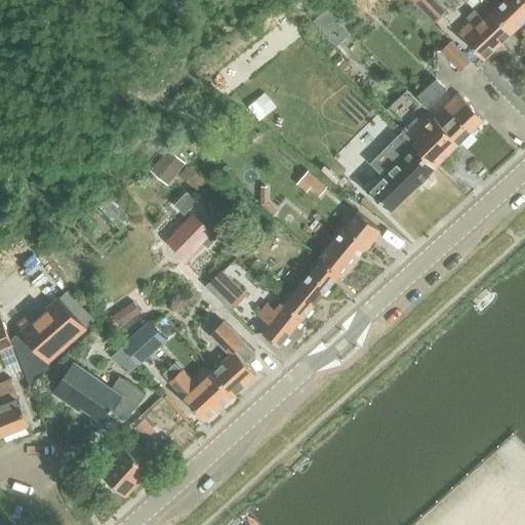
[(443,12),(445,10),(435,0),(416,0),(415,2),(419,6),(434,21),(443,12)]
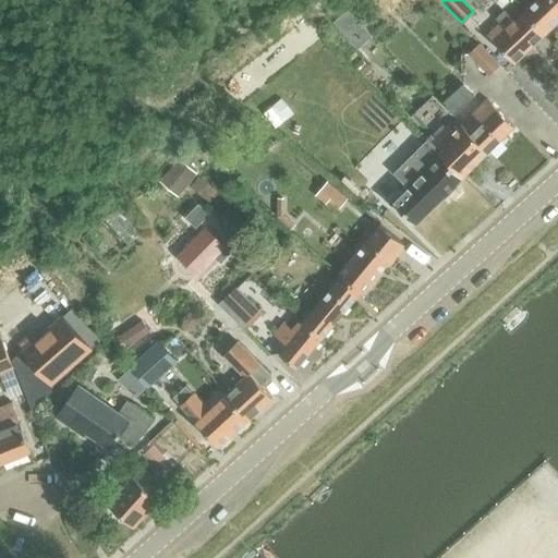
[(557,0),(534,0),(524,11),(545,33),(557,21),(557,0)]
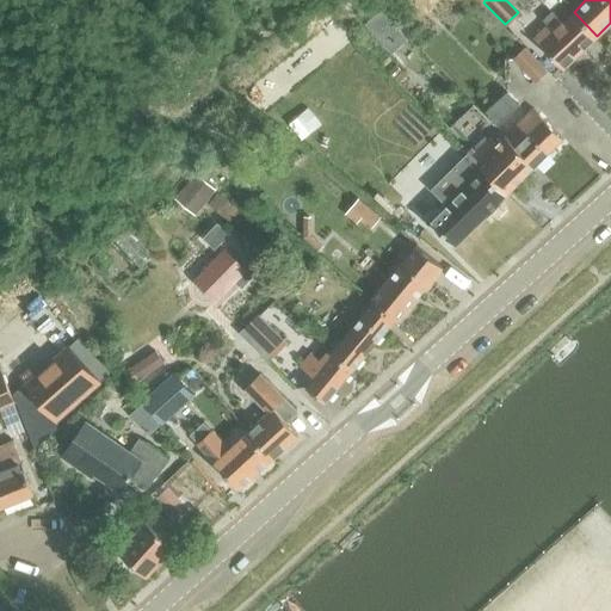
[(597,36),(574,12),(562,22),(551,11),(542,19),(548,25),(534,38),(563,68),(597,36)]
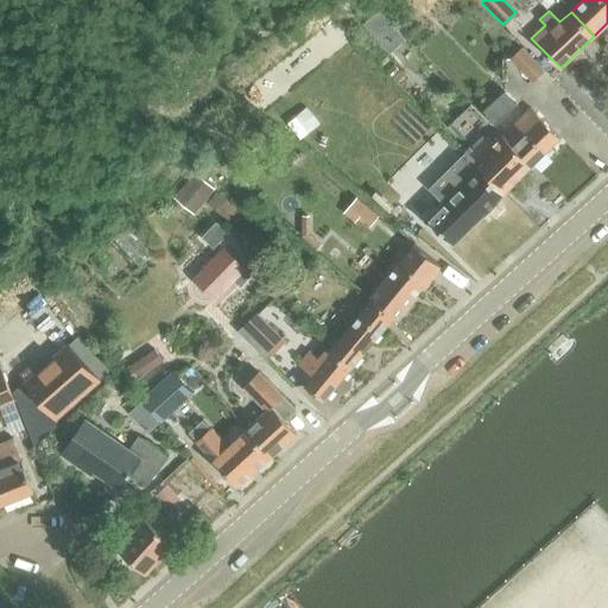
[(380,12),(365,25),(380,42),(394,29),(380,12)]
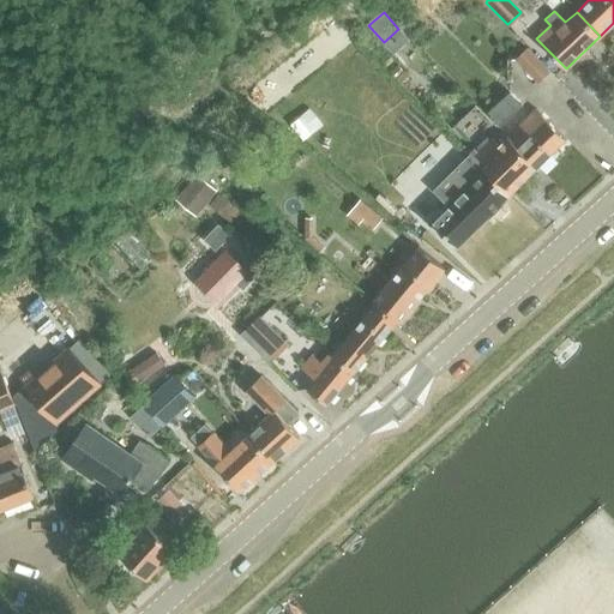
[(517,60),(537,82),(548,71),(528,49),(517,60)]
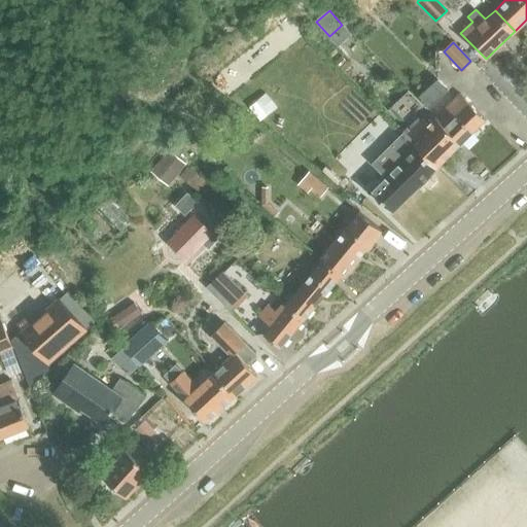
[(419,97),(429,108),(448,91),(437,79),(419,97)]
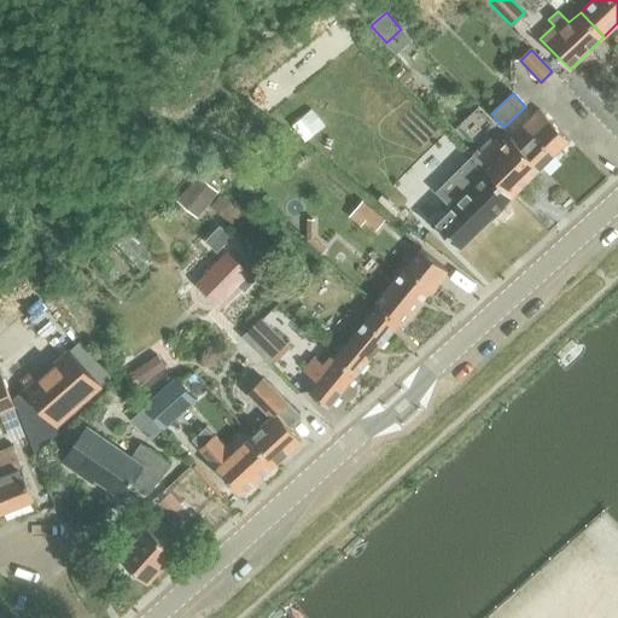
[(540,109),(511,138),(541,167),(569,140),(540,109)]
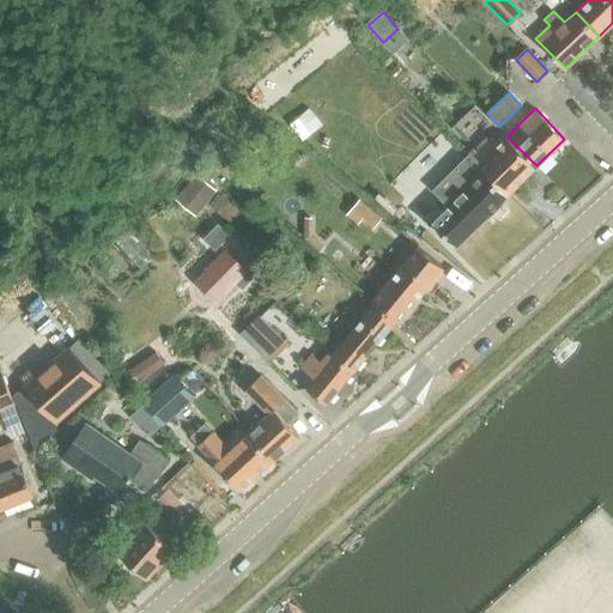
[(474,146),(468,152),(480,162),(478,164),(485,170),(508,194),(536,167),(507,137),(499,144),(491,137),(478,150),(474,146)]
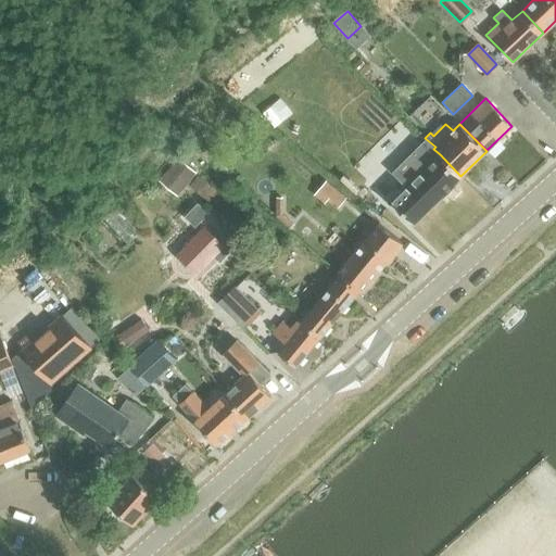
[(424,138),(391,168),(406,185),(391,200),(414,223),(429,207),(452,186),(451,185),(460,176),(440,154),(433,149),(424,138)]
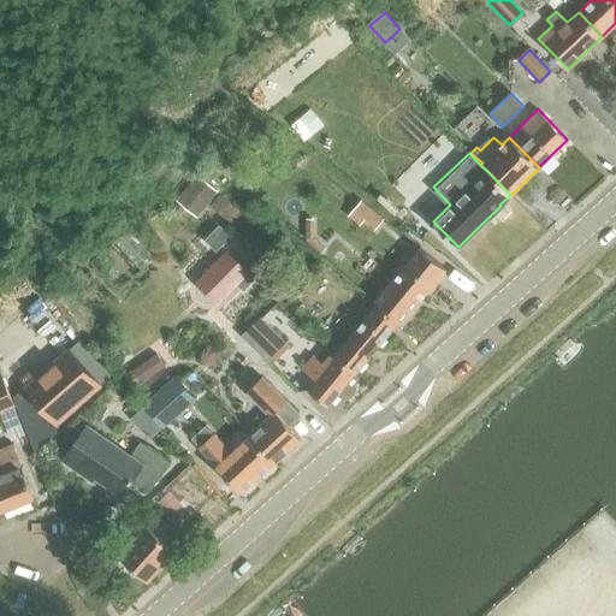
[(196,177),(177,201),(195,215),(215,191),(196,177)]
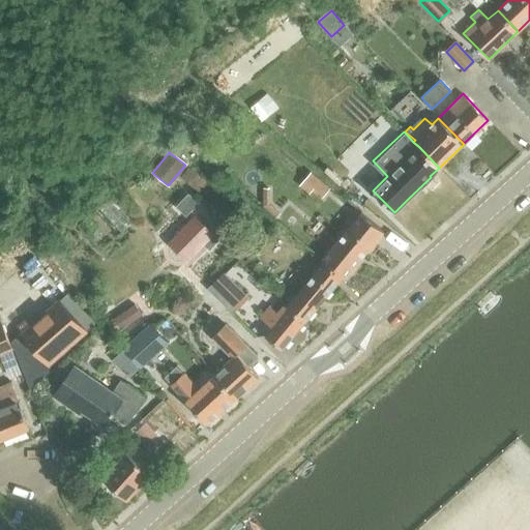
[(374,165),(366,173),(374,180),(381,172),(374,165)]
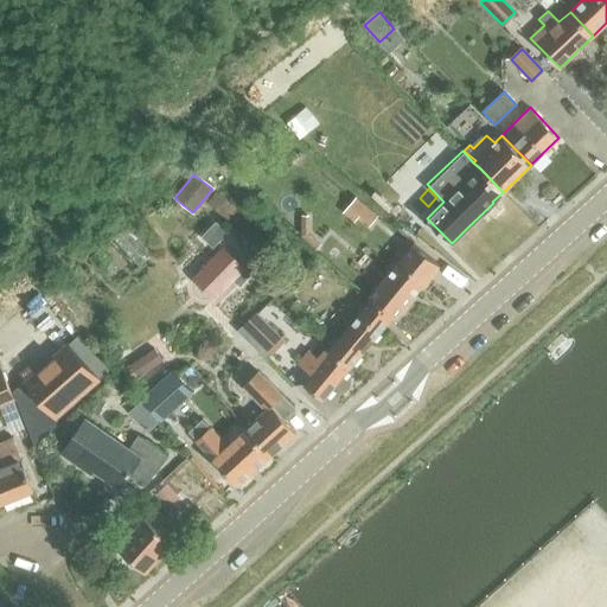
[(356,196),(347,206),(370,224),(378,213),(356,196)]
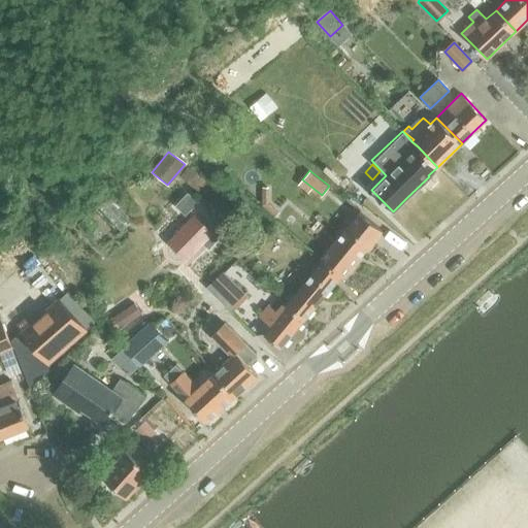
[(269,187),(263,187),(263,203),(276,216),(281,211),(269,201),(269,187)]
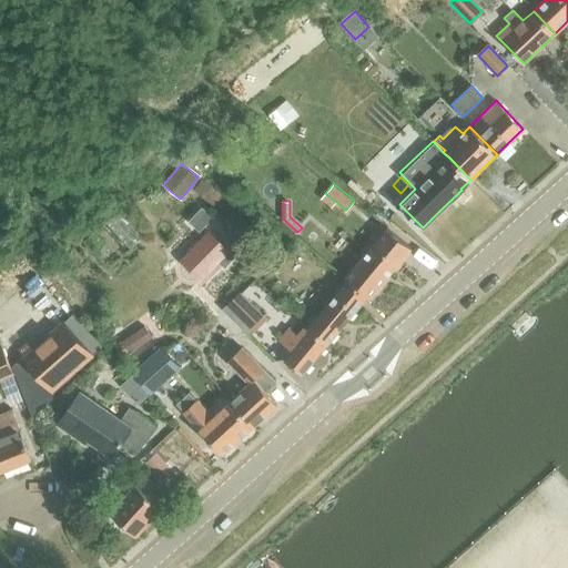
[(348,282),(366,296),(369,298),(412,247),(387,229),(345,280),(348,282)]
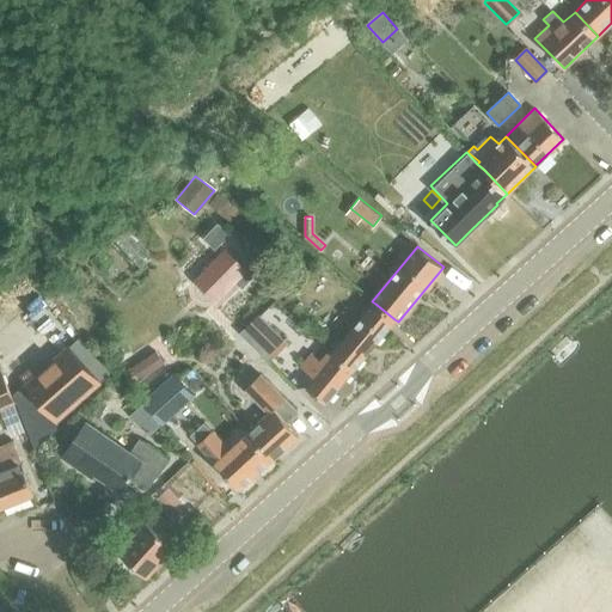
[(246,271),(225,250),(194,282),(215,304),(234,283),(242,291),(252,279),(245,273),(246,271)]
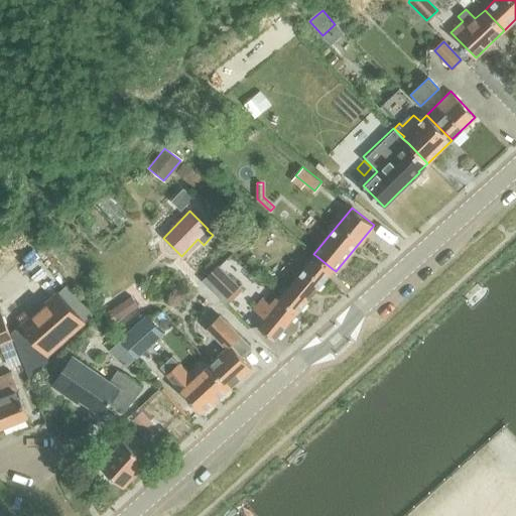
[(316,256),(281,298),(297,311),(333,269),(316,256)]
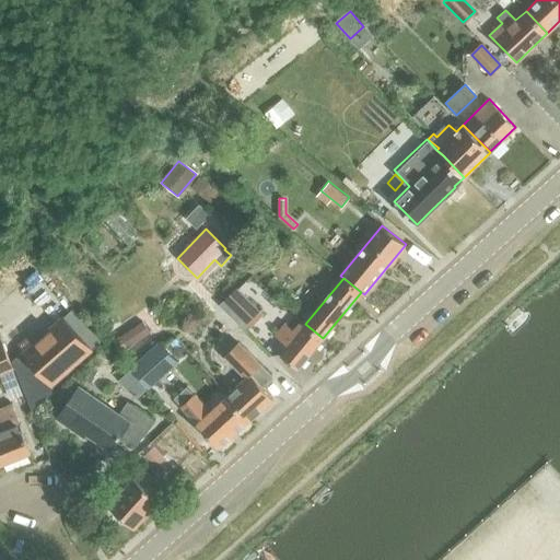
[(238,284),(226,296),(253,324),(265,312),(238,284)]
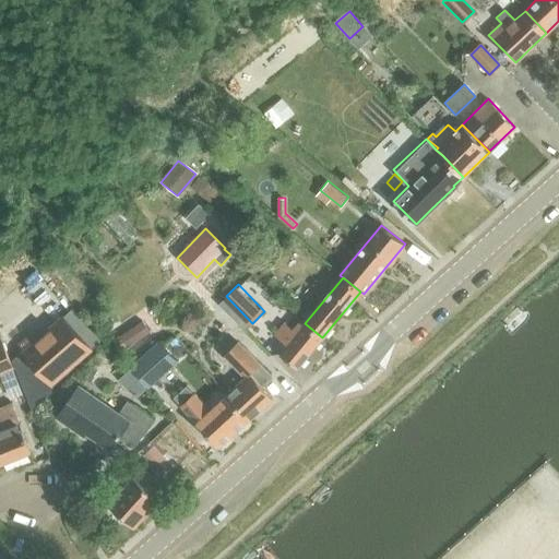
[(22,352),(51,385),(93,349),(63,316),(22,352)]
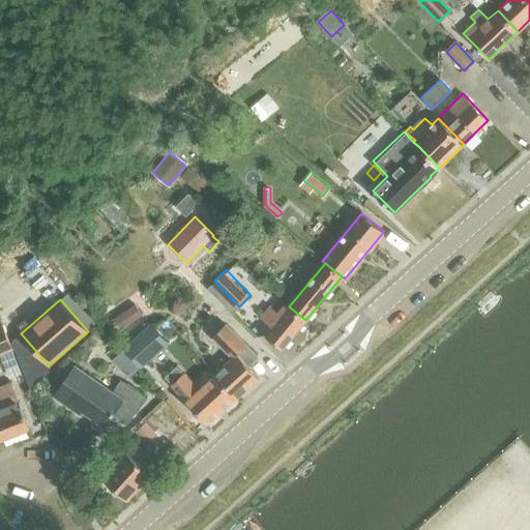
[(114,319),(121,329),(143,315),(136,303),(114,319)]
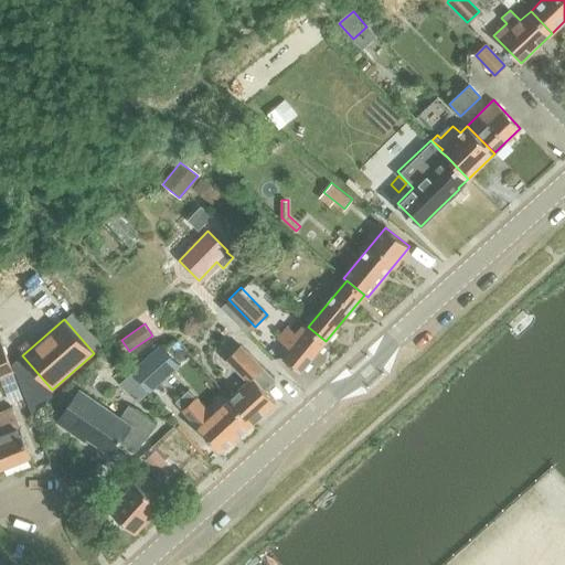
[(326,341),(308,327),(306,324),(297,334),(289,327),(279,337),(292,349),(284,358),(300,372),(326,341)]
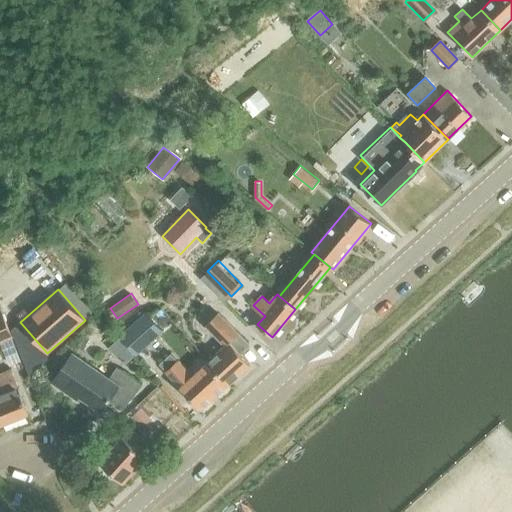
[(0,312),(0,341),(13,336),(1,312),(0,312)]
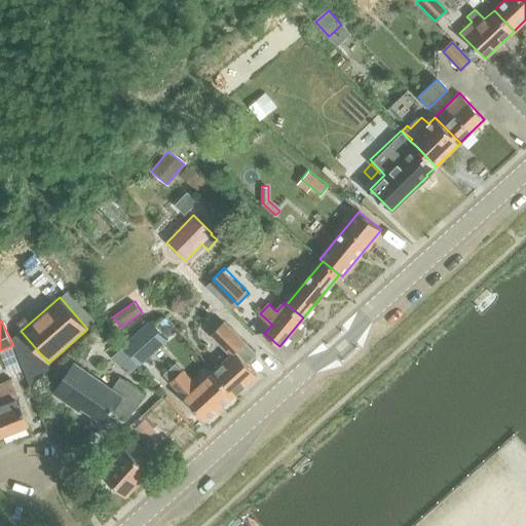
[(231,354),(215,370),(235,393),(257,375),(247,363),(256,353),(225,321),(212,333),(231,354)]
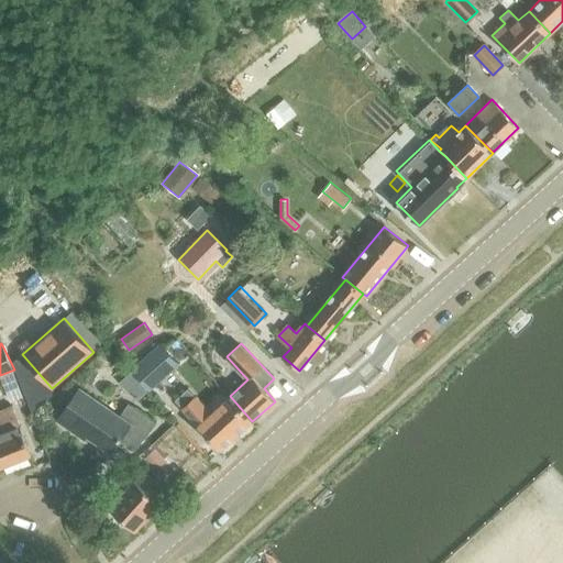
[(131,371),(148,390),(179,364),(161,344),(131,371)]
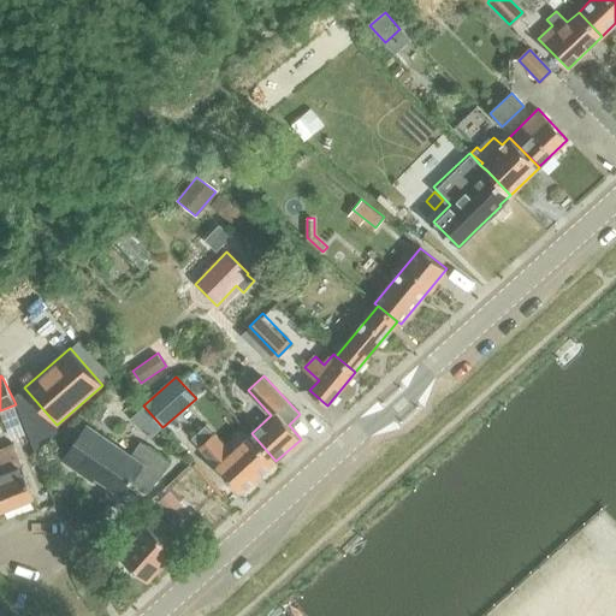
[(99,402),(92,414),(100,420),(108,408),(99,402)]
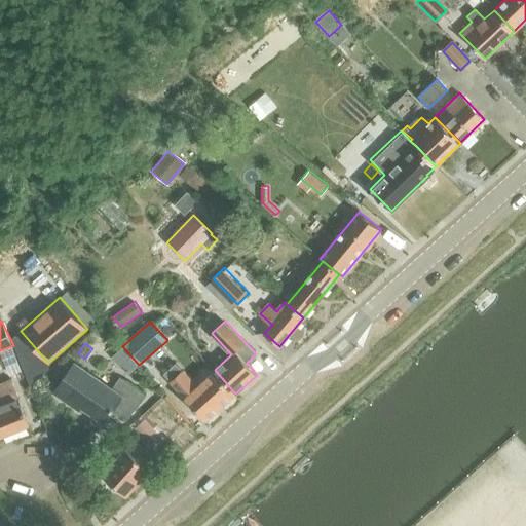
[(54,392),(69,403),(71,400),(104,422),(112,411),(126,421),(145,395),(120,377),(112,388),(75,363),(54,392)]
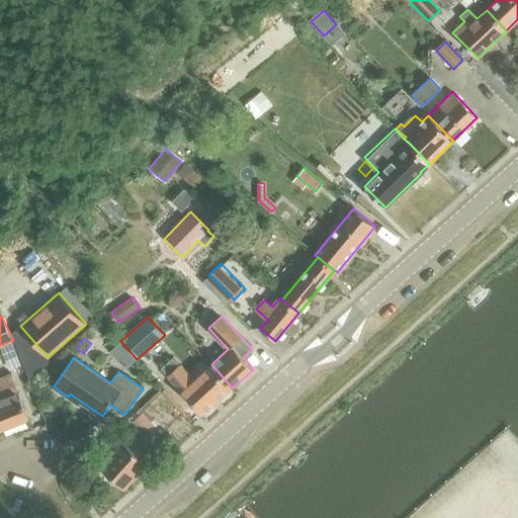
[(172,357),(161,368),(168,375),(167,376),(202,415),(232,387),(211,364),(193,380),(179,365),(172,357)]
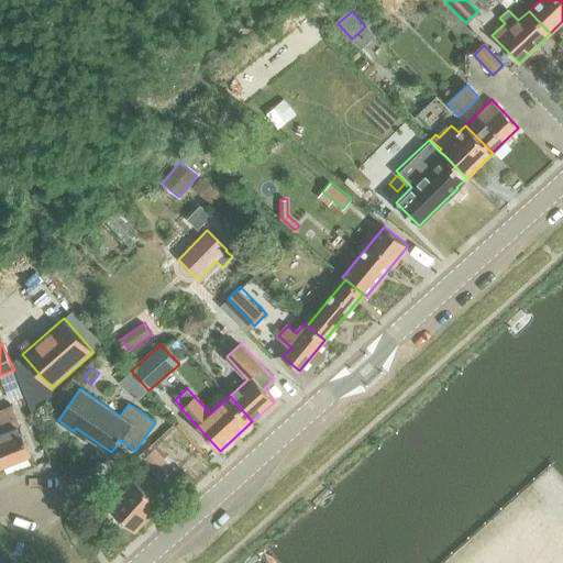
[(50,408),(59,416),(66,406),(55,399),(50,408)]
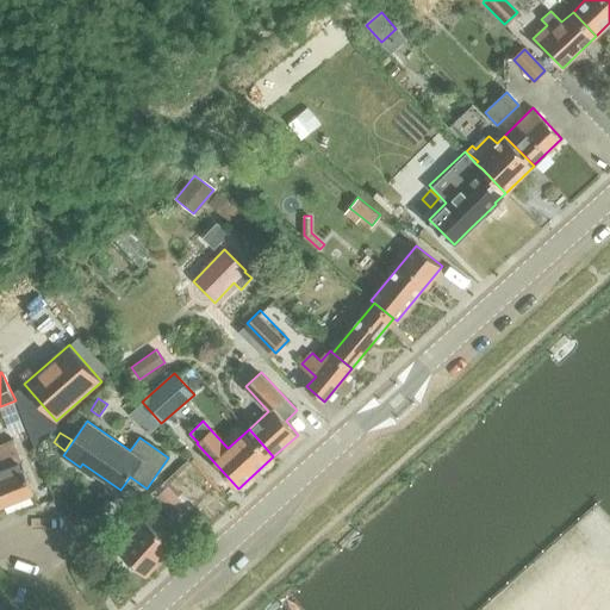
[(0,505),(35,491),(13,440),(0,444),(0,505)]
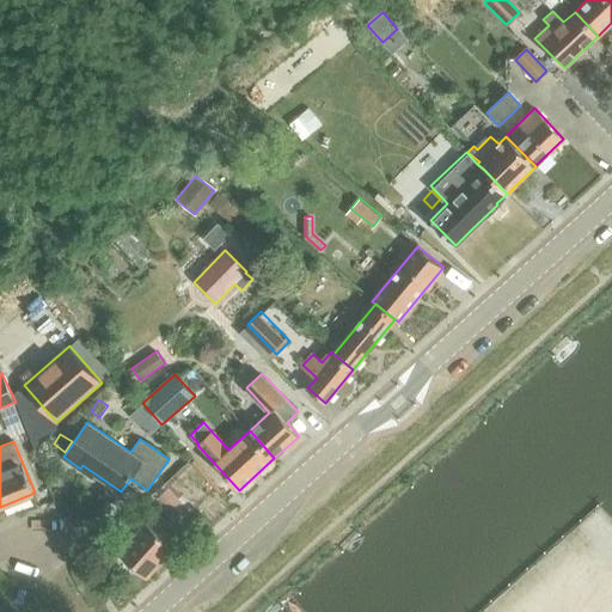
[(165,483),(185,505),(204,488),(183,466),(165,483)]
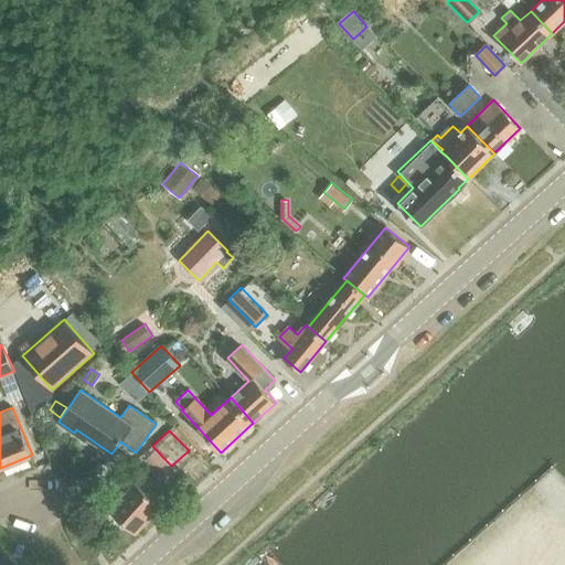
[(146,458),(162,475),(171,467),(155,449),(146,458)]
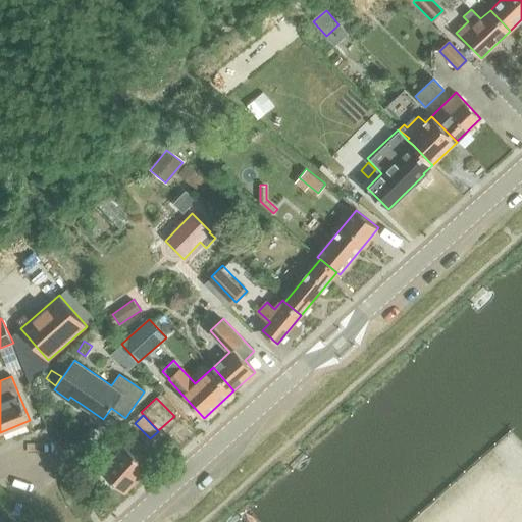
[(102,473),(110,480),(111,478),(125,491),(149,465),(138,455),(146,447),(133,435),(102,470),(104,472),(102,473)]
